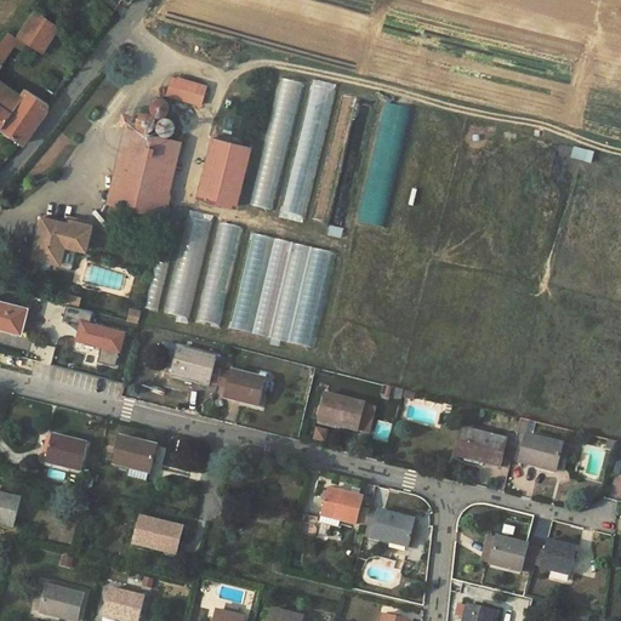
[(29,43),(43,51),(58,28),(35,11),(20,35),(21,36),(29,43)]
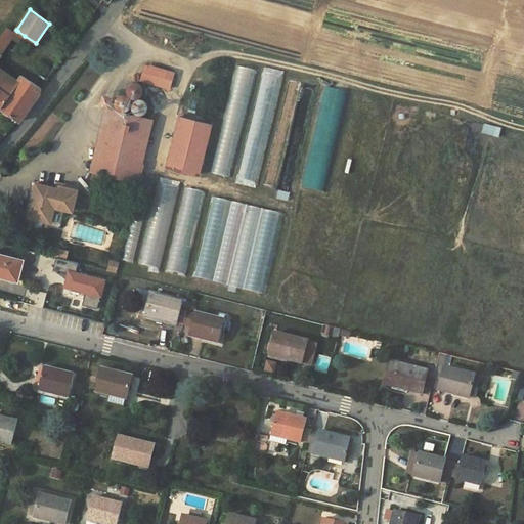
[(0,36),(0,51),(2,52),(12,37),(15,33),(11,31),(9,29),(7,28),(0,36)]
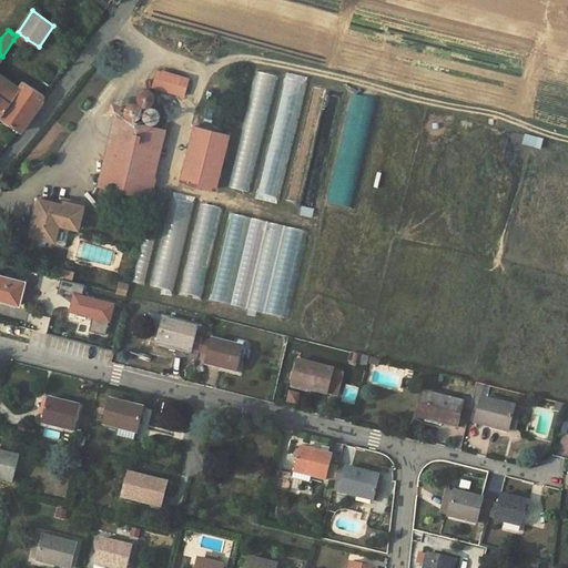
[(17,36),(13,40),(21,47),(27,39),(19,33),(17,36)]
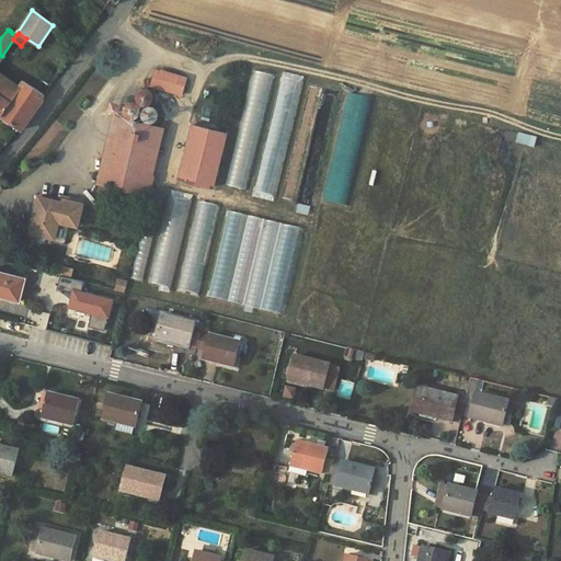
[(157,70),(152,87),(181,94),(185,78),(157,70)]
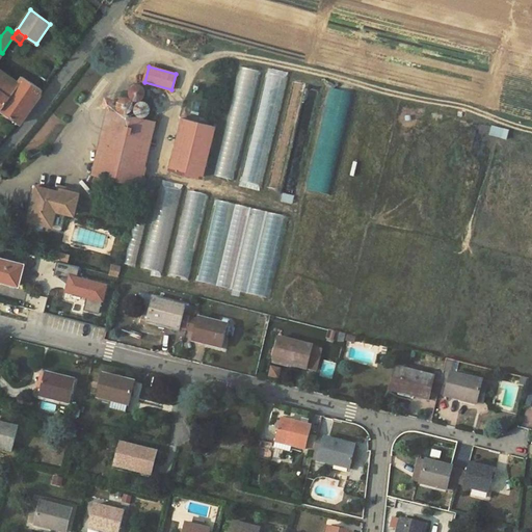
[(19,82),(0,69),(0,91),(8,98),(19,82)]
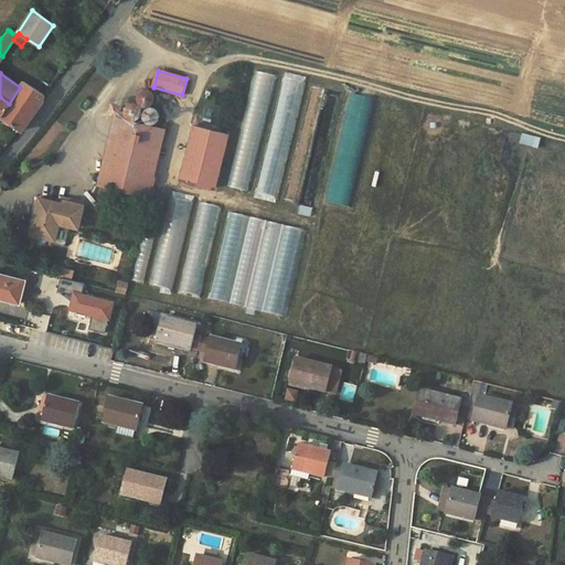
[(255,73),(255,85),(264,86),(264,92),(273,92),(274,74),(255,73)]
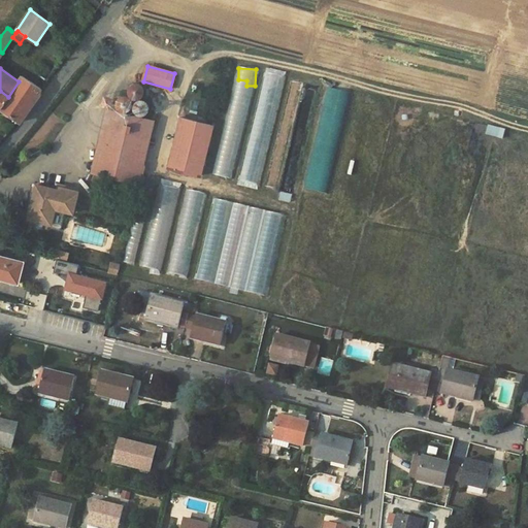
[(278,103),(283,74),(266,72),(263,101),(278,103)]
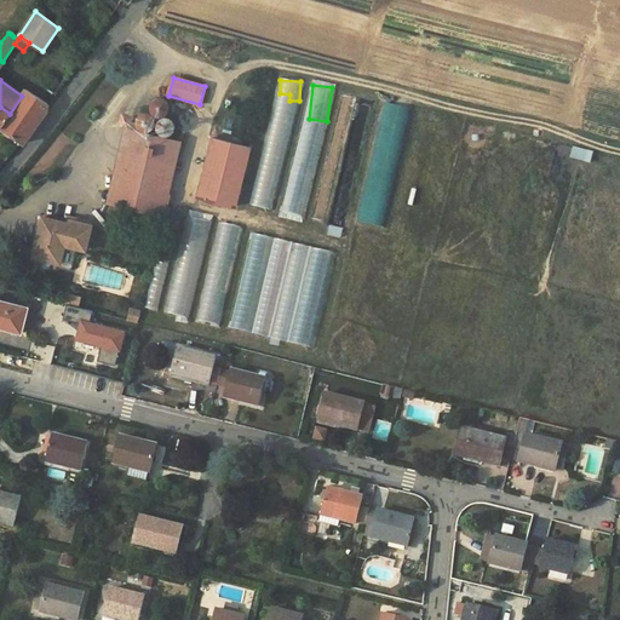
[(49,104),(26,90),(22,96),(10,114),(0,107),(0,127),(23,144),(47,110),(49,104)]
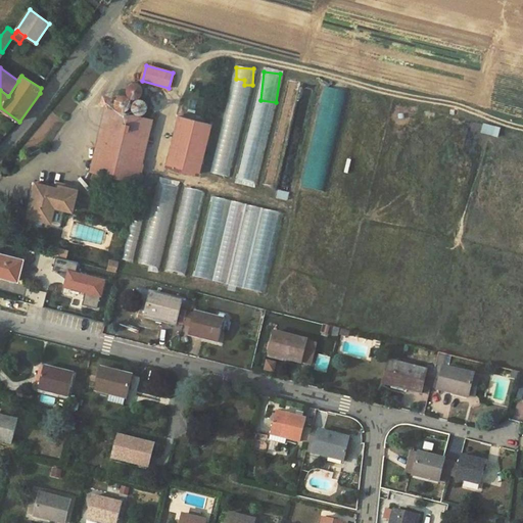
[(323,87),(302,187),(326,192),(345,91),(323,87)]
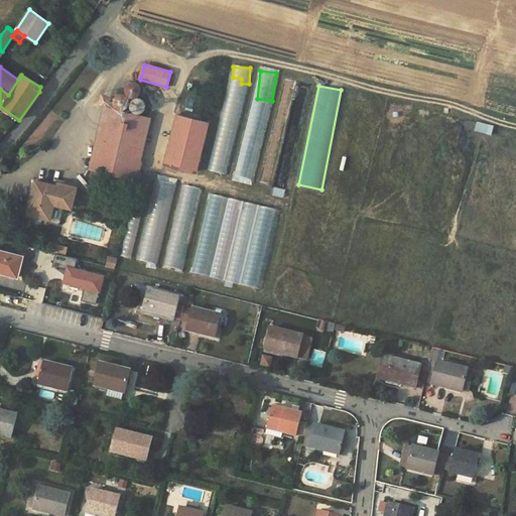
[(73,97),(78,101),(83,94),(78,90),(73,97)]
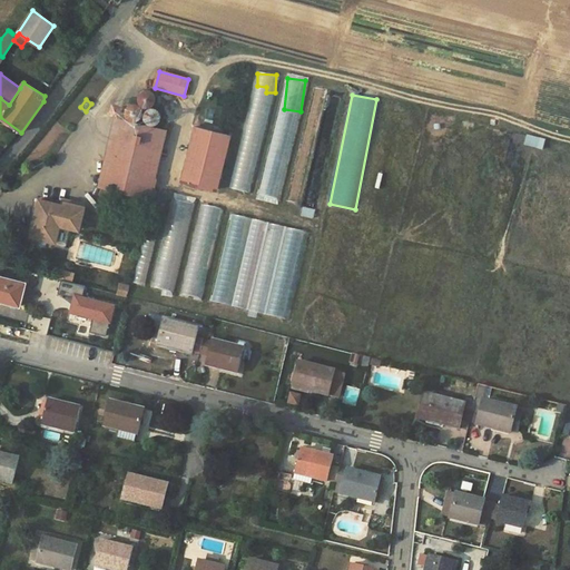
[(114,102),(108,114),(118,118),(124,108),(114,102)]
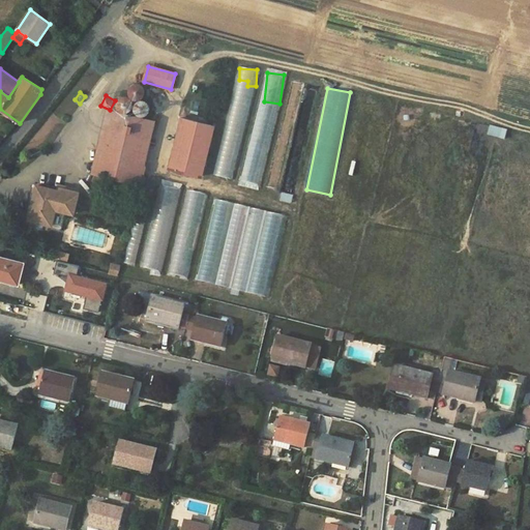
[(87,164),(86,172),(140,184),(154,122),(107,111),(93,166),(87,164)]
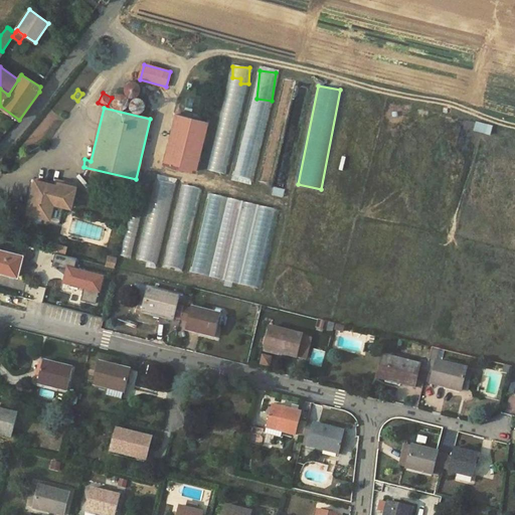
[(175,116),(164,164),(196,172),(208,123),(175,116)]
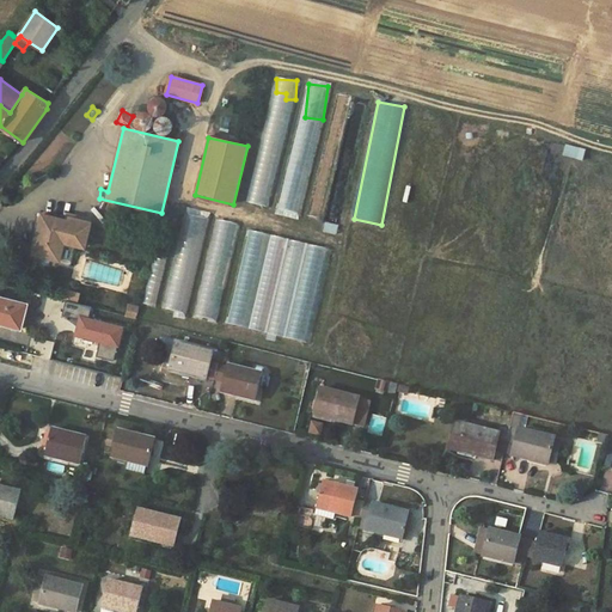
[(40,155),(59,170),(65,160),(46,147),(40,155)]
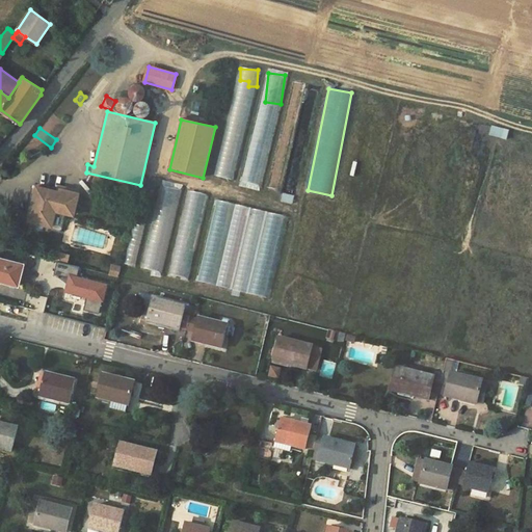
[(253,137),(243,182),(261,185),(269,140),(253,137)]
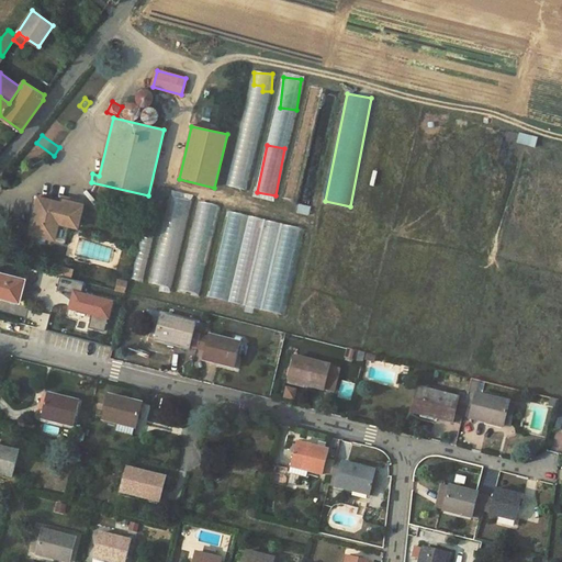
[(298,201),(307,147),(294,145),(284,199),(298,201)]
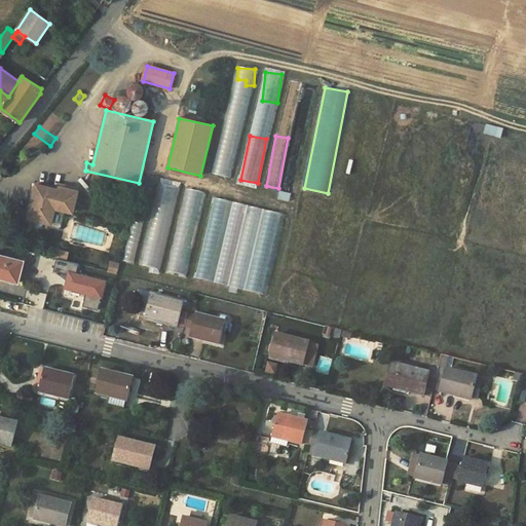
[(236,151),(219,147),(213,173),(230,177),(236,151)]
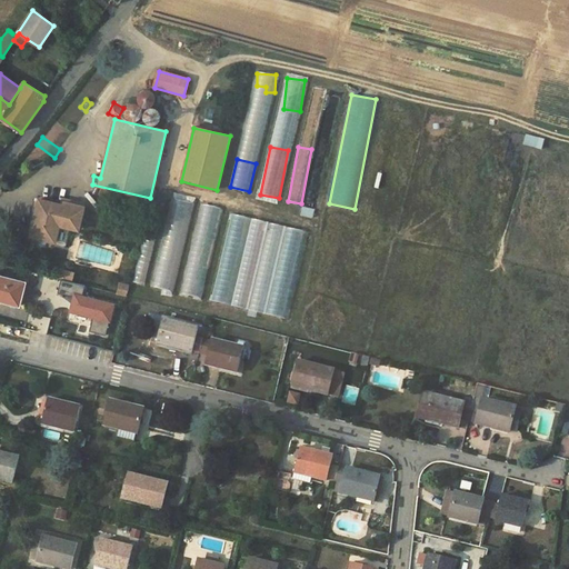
[(192,202),(172,198),(151,288),(168,292),(192,202)]
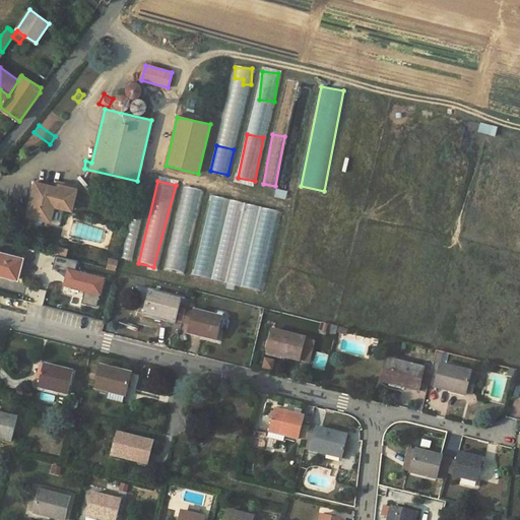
[(36,182),(27,215),(51,221),(61,223),(64,208),(71,210),(76,189),(59,185),(58,188),(36,182)]
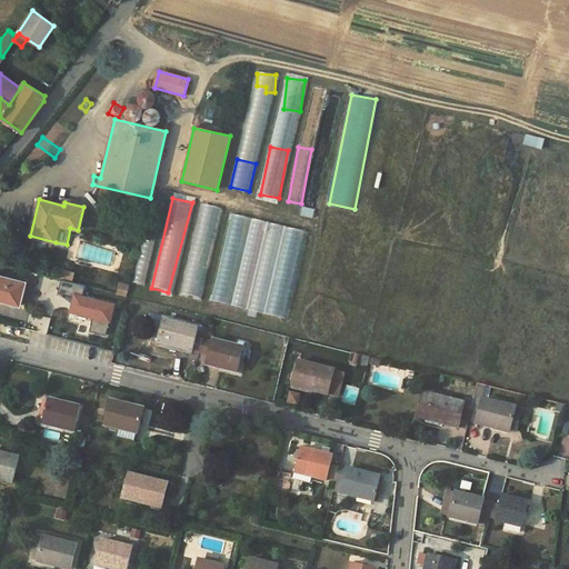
[(202,299),(221,208),(199,203),(180,295),(202,299)]
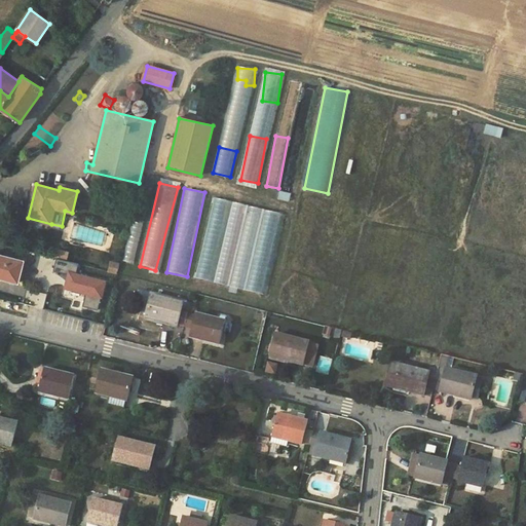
[(212,198),(195,279),(222,285),(221,287),(265,296),(282,213),(212,198)]
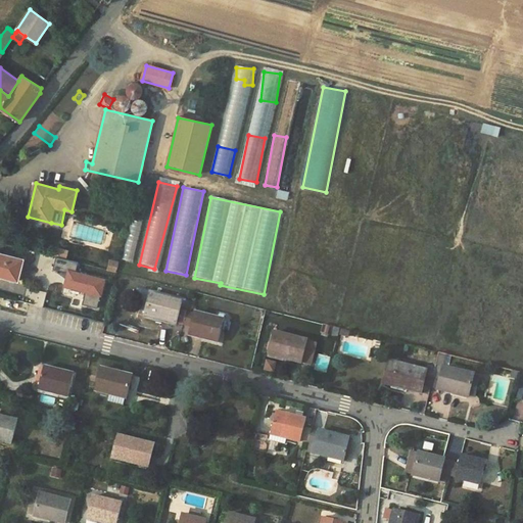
[(131,228),(123,258),(132,260),(139,230),(131,228)]
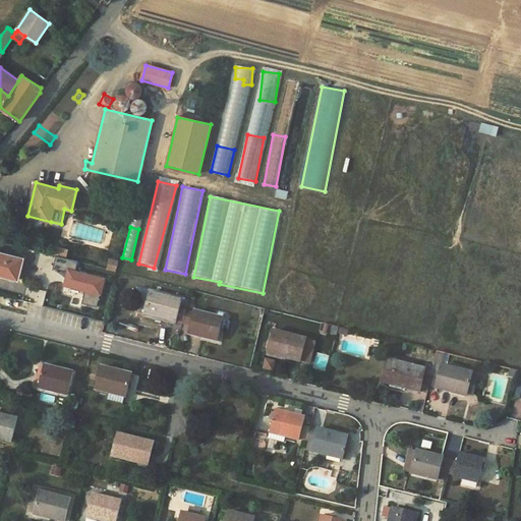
[(0,252),(0,275),(18,281),(23,258),(0,252)]
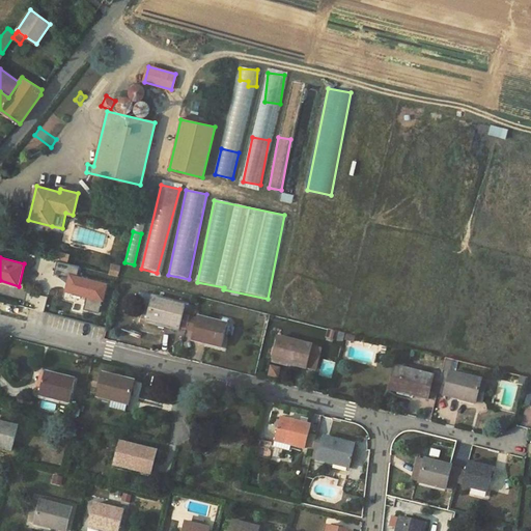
[(101,313),(108,282),(78,275),(79,267),(58,261),(55,272),(68,275),(62,300),(84,305),(83,309),(101,313)]
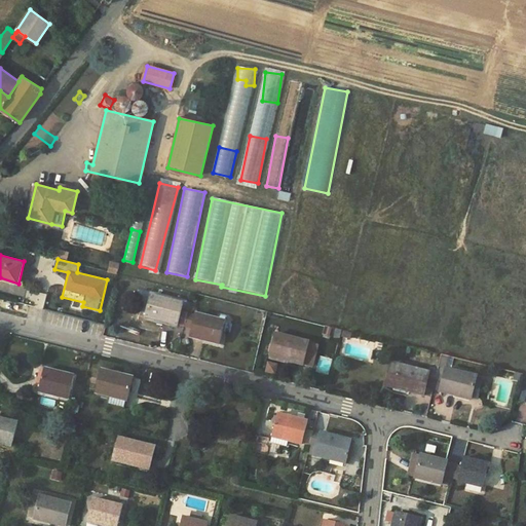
[(109,273),(106,284),(115,286),(118,275),(109,273)]
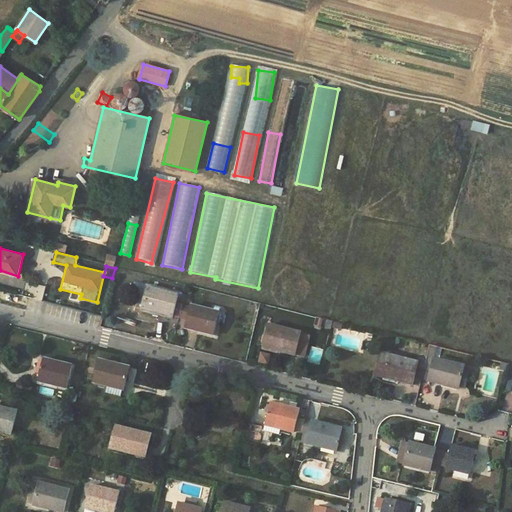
[(148,288),(142,310),(173,318),(173,316),(176,304),(178,296),(148,288)]
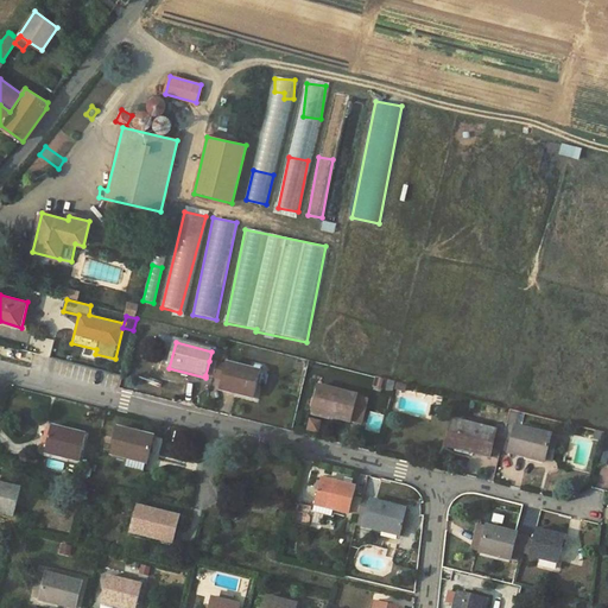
[(209,361),(206,375),(214,378),(217,362),(209,361)]
